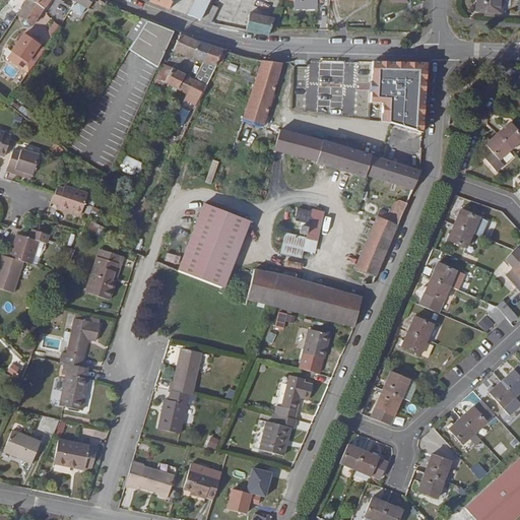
[(33,25),(45,9),(31,0),(26,0),(16,15),(33,25)]
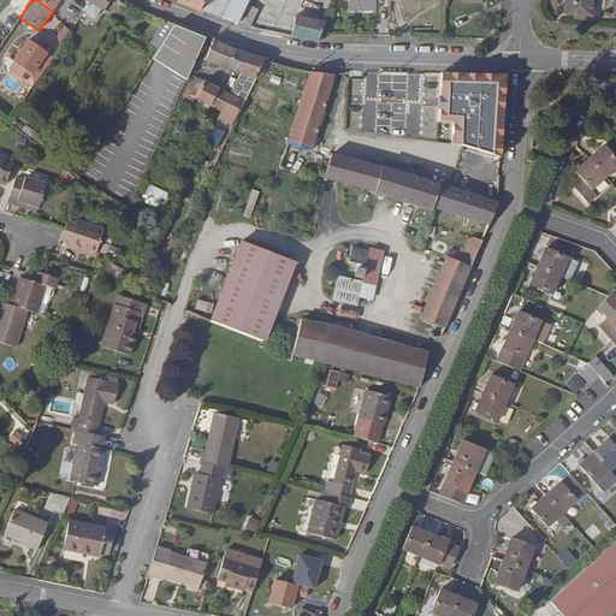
[(37,0),(53,11),(59,0),(37,0)]
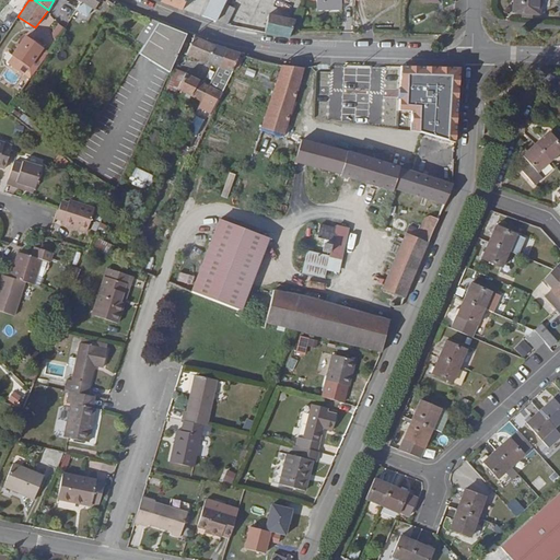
[(81,0),(81,2),(76,10),(86,16),(92,8),(94,10),(100,0),(81,0)]
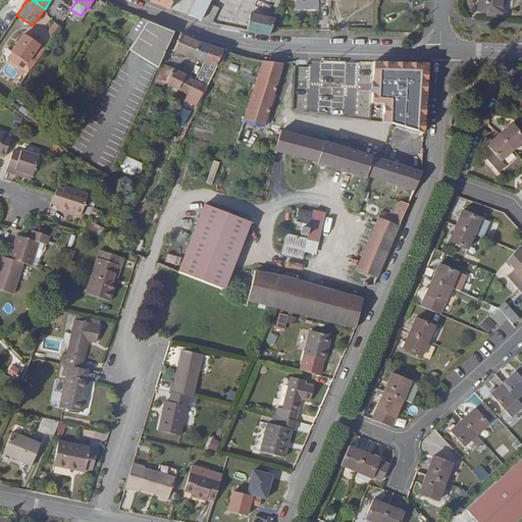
[(148,0),(148,1),(169,9),(172,0),(148,0)]
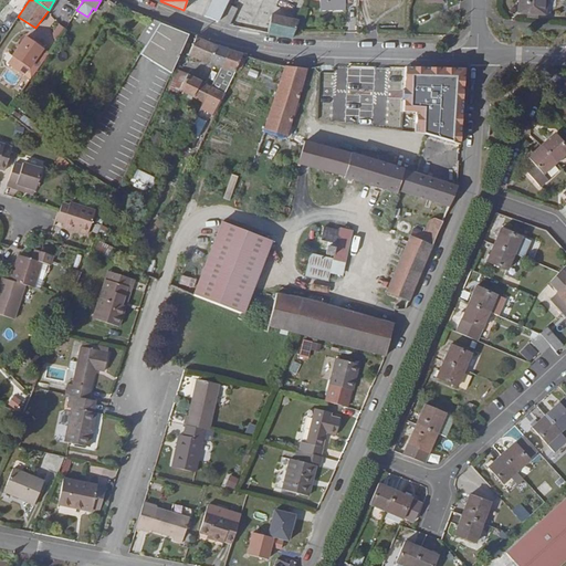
[(211,0),(203,17),(218,22),(219,21),(229,0),(211,0)]
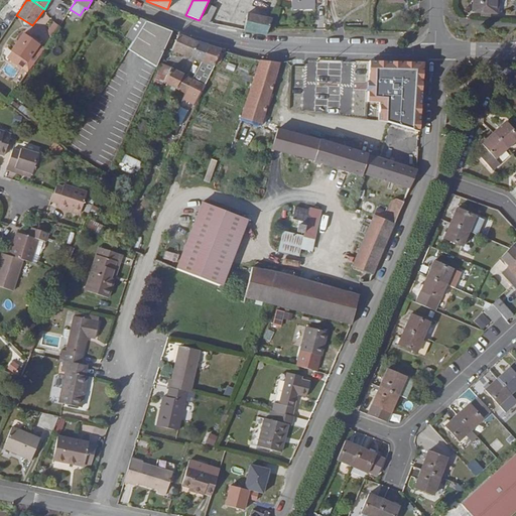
[(291,0),(291,10),(314,9),(314,2),(319,2),(319,0),(291,0)]
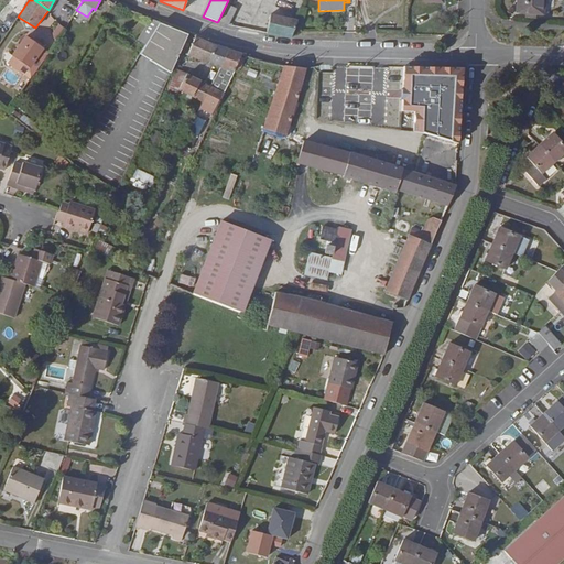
[(517,0),(517,12),(544,14),(545,0),(517,0)]
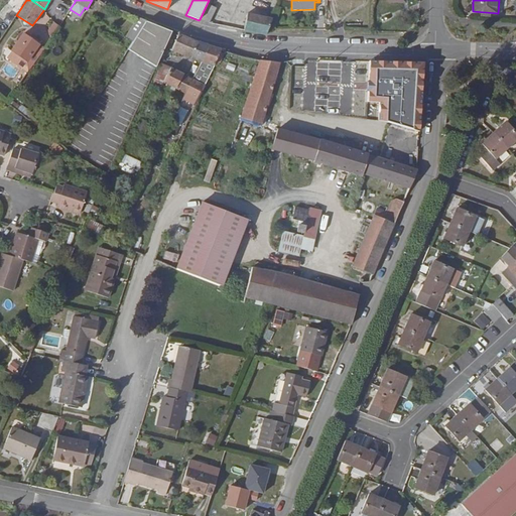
[(217,8),(207,3),(200,19),(209,23),(217,8)]
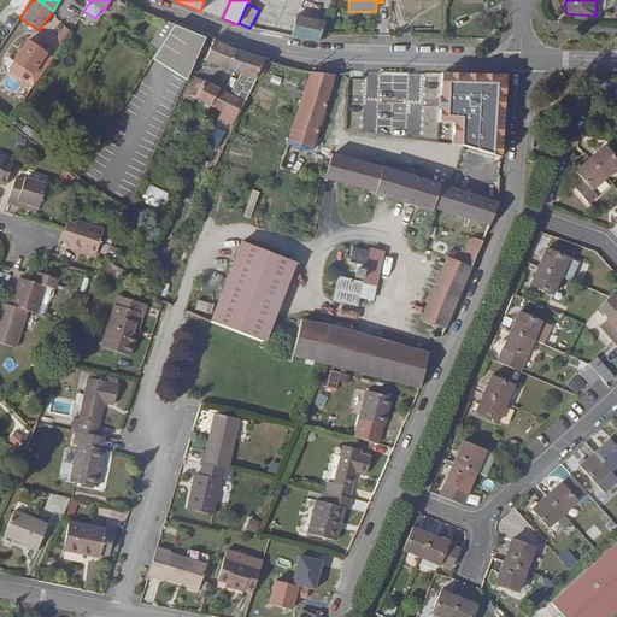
[(471,24),(468,13),(453,18),(457,29),(471,24)]
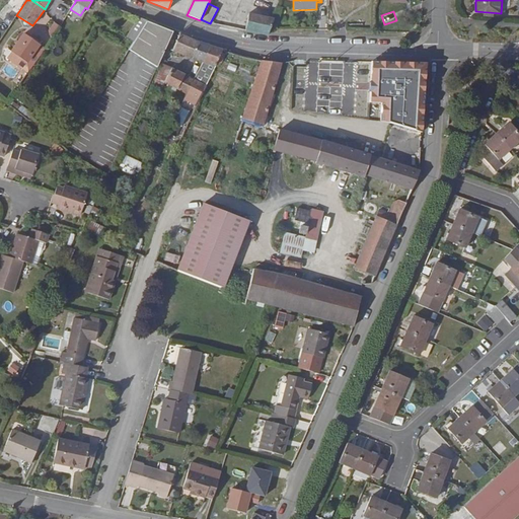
[(274,18),(248,13),(245,30),(268,35),(274,18)]
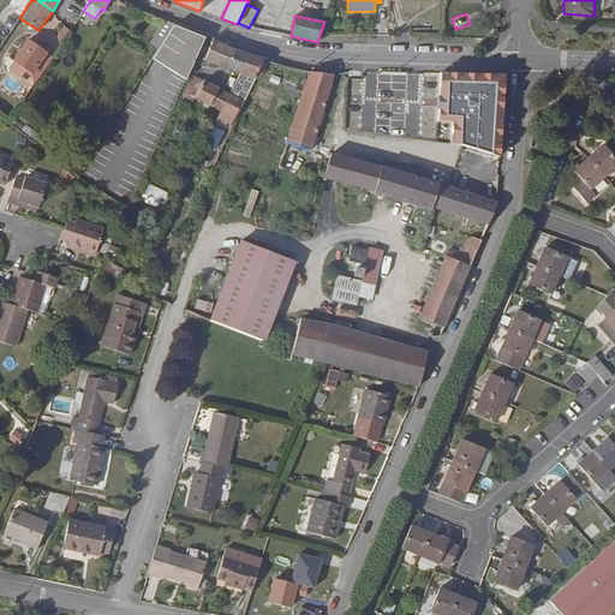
[(160,49),(174,25),(175,24),(174,24),(166,21),(163,19),(149,43),(160,49)]
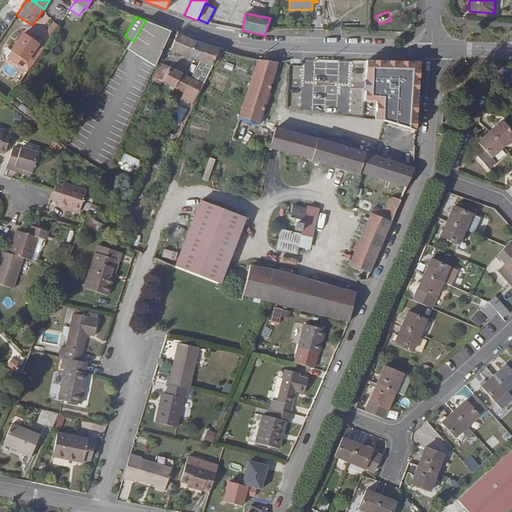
[(171,31),(145,21),(133,41),(127,49),(155,66),(171,31)]
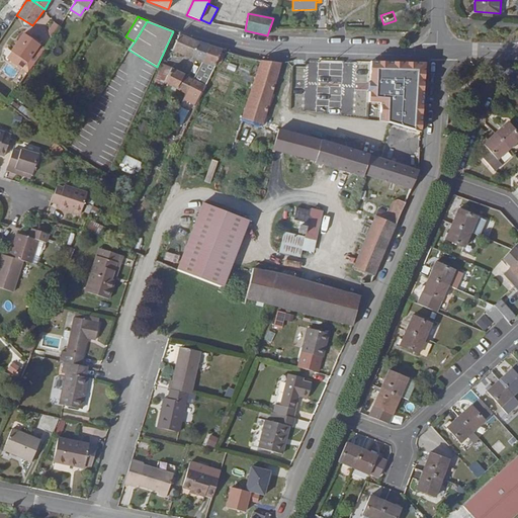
[(54,22),(48,31),(53,34),(60,26),(54,22)]
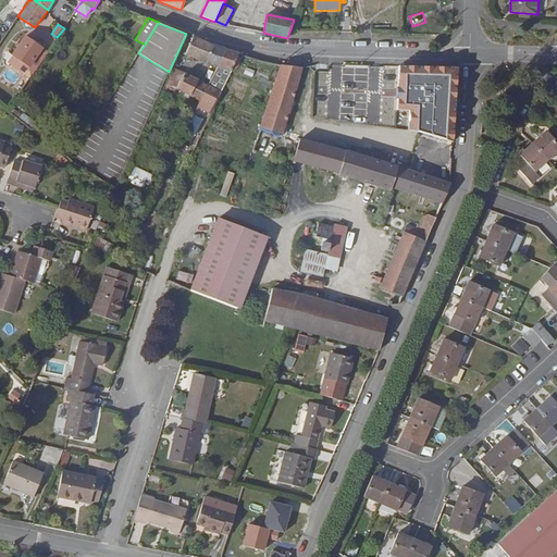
[(25,36),(12,56),(29,66),(42,48),(45,45),(34,37),(32,40),(25,36)]
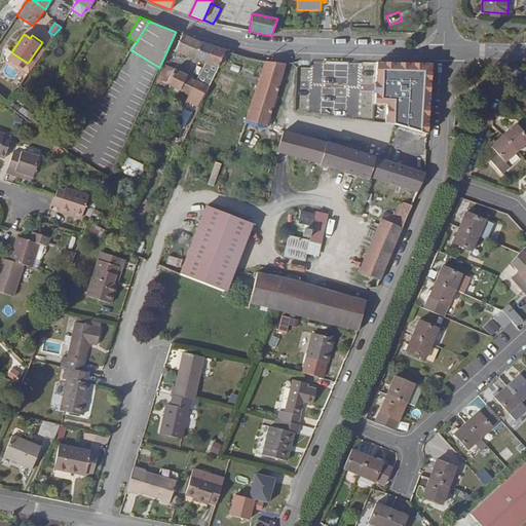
[(183,54),(194,60),(201,42),(183,34),(175,51),(178,52),(183,54)]
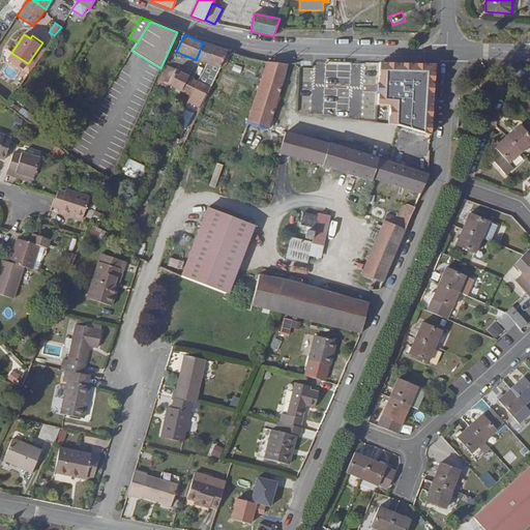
[(203,42),(196,60),(197,60),(200,61),(207,63),(215,47),(203,42)]
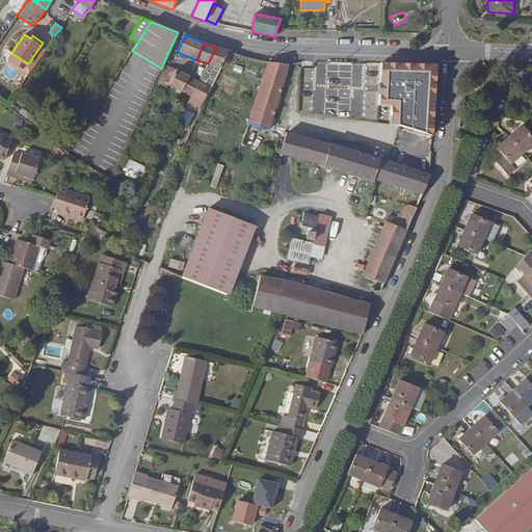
[(47,50),(41,46),(28,63),(34,69),(47,50)]
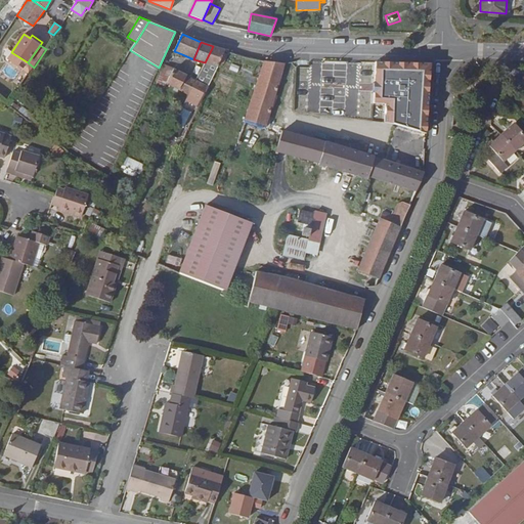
[(188,95),(185,101),(198,106),(201,101),(202,101),(209,85),(218,67),(225,50),(213,46),(205,62),(197,80),(193,86),(188,95)]
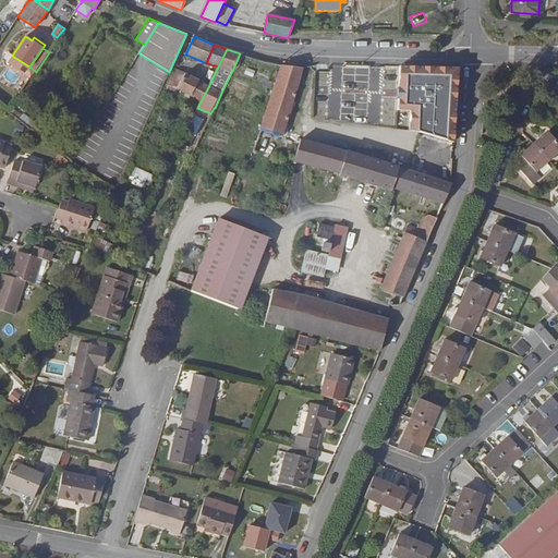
[(24,73),(29,67),(12,56),(8,61),(24,73)]
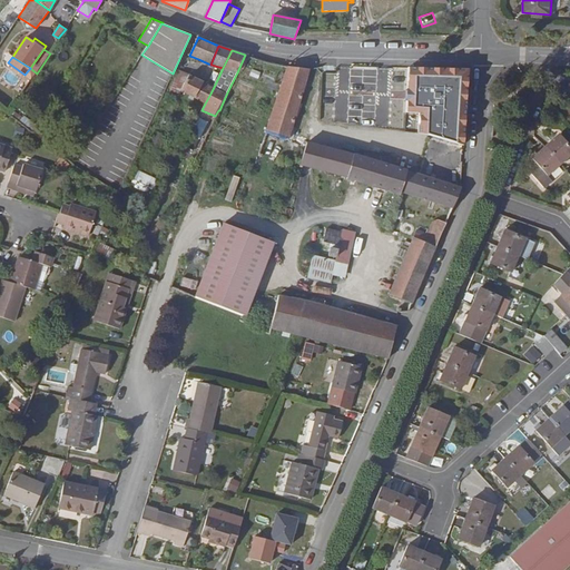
[(379,161),(380,159),(367,156),(366,158),(354,155),(313,144),(290,137),(292,126),(308,69),(287,66),(258,155),(282,160),(346,177),(346,178),(400,195),(401,193),(452,208),(461,187),(392,166),(379,161)]
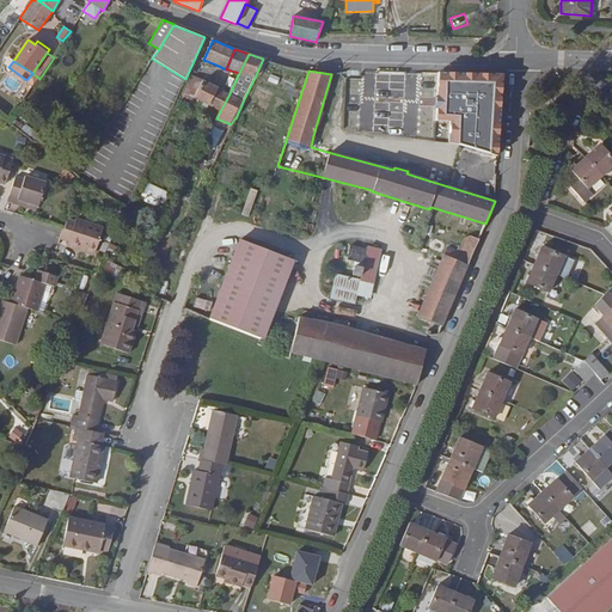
[(208,105),(219,87),(203,80),(191,74),(181,101),(191,104),(194,98),(208,105)]
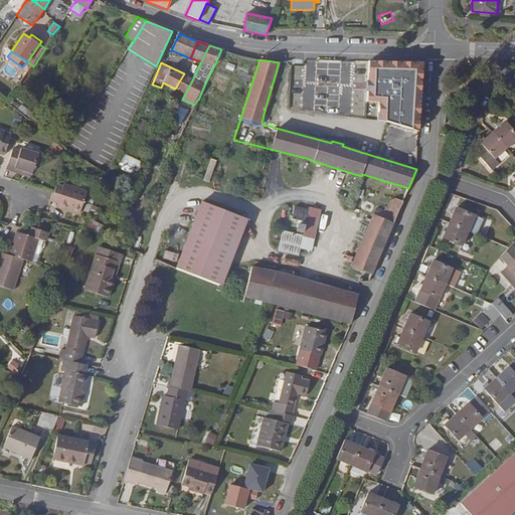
[(175,89),(185,94),(190,84),(193,78),(184,73),(175,89)]
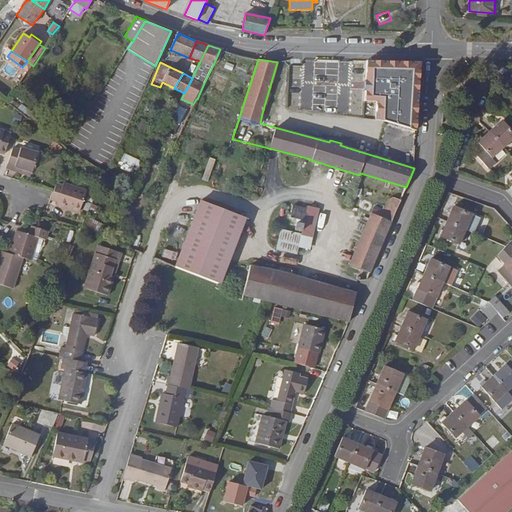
[(295,79),(294,101),(315,101),(316,80),(295,79)]
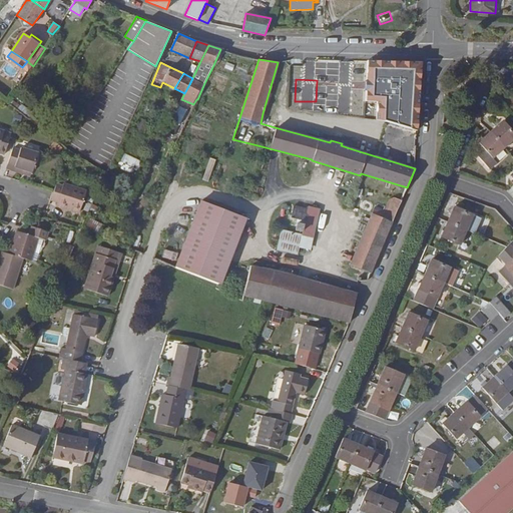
[(12,98),(8,103),(27,118),(31,113),(12,98)]
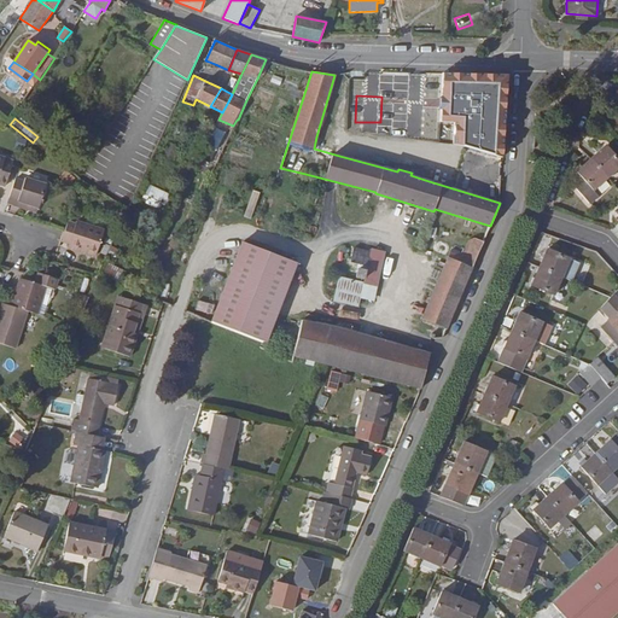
[(219,151),(226,133),(216,128),(208,146),(219,151)]
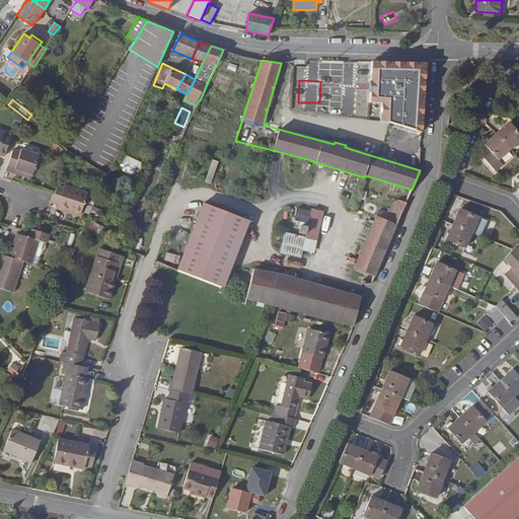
[(141,120),(136,139),(146,141),(151,122),(141,120)]
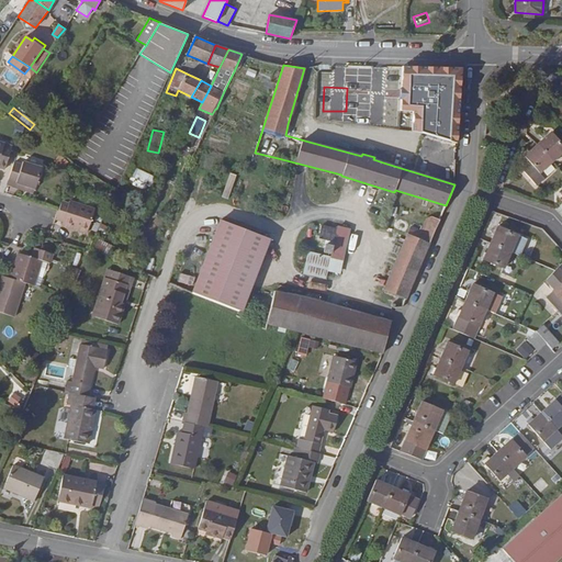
[(561,145),(551,133),(538,144),(553,161),(561,152),(561,145)]
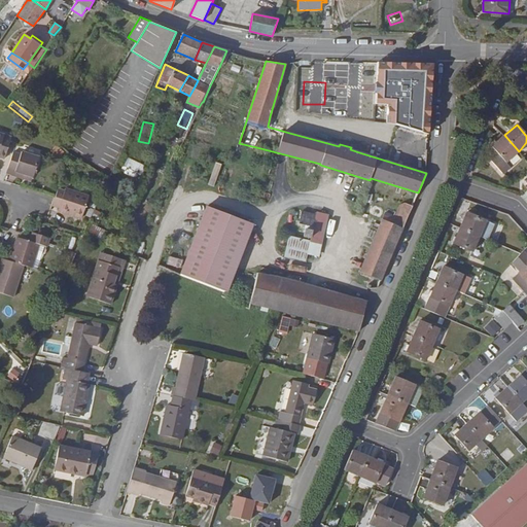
[(0,132),(0,157),(4,160),(11,138),(4,135),(5,134),(0,132)]
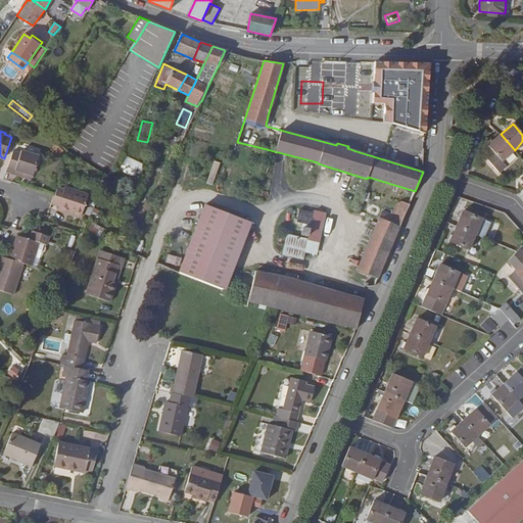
[(515,150),(501,134),(488,145),(494,151),(487,158),(500,172),(507,165),(503,160),(515,150)]
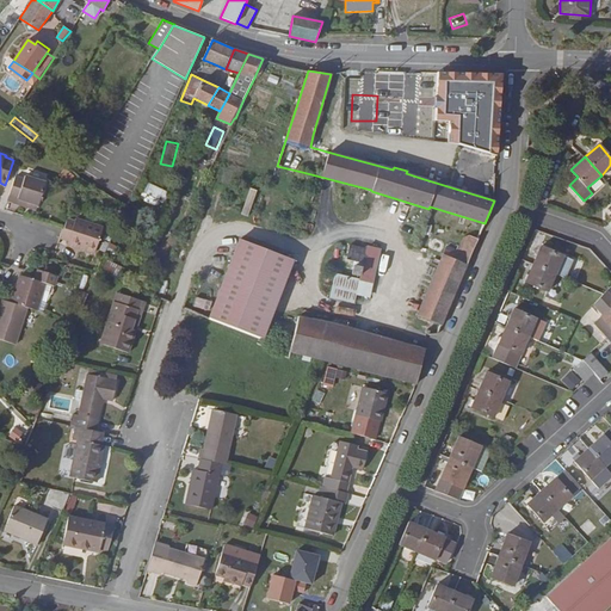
[(408,168),(407,171),(406,173),(420,178),(423,172),(408,168)]
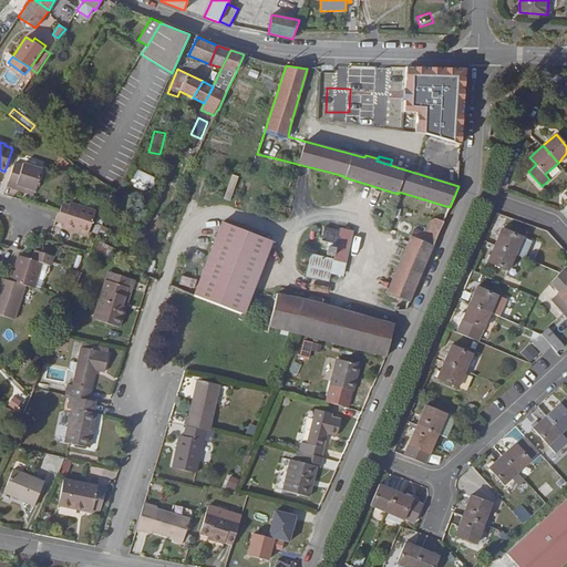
[(8,182),(35,191),(42,168),(23,163),(22,166),(14,163),(8,182)]
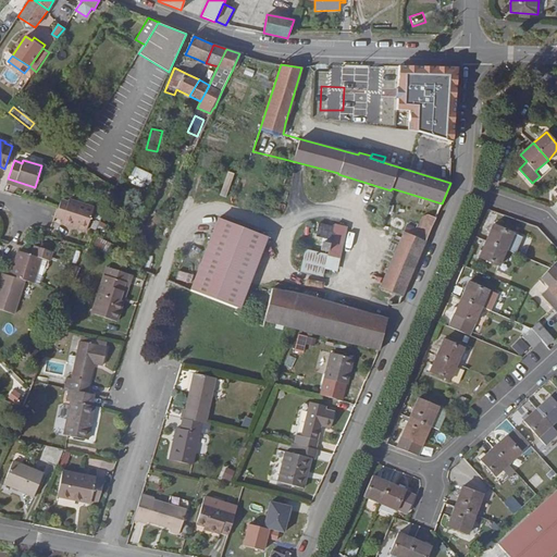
[(147,190),(153,175),(135,166),(128,183),(147,190)]
